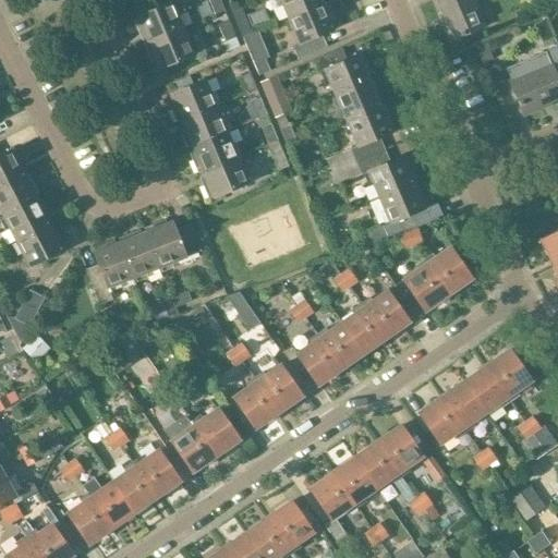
[(82,0),(36,0),(37,12),(84,8),(82,0)]
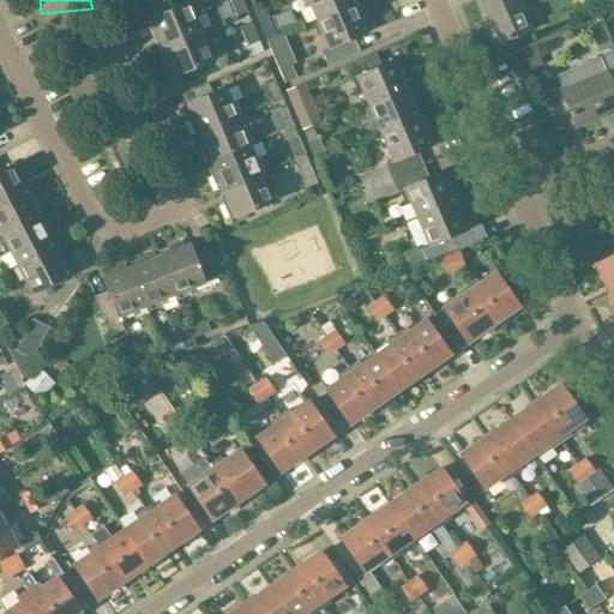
[(228,0),(235,17),(245,13),(239,0),(228,0)]
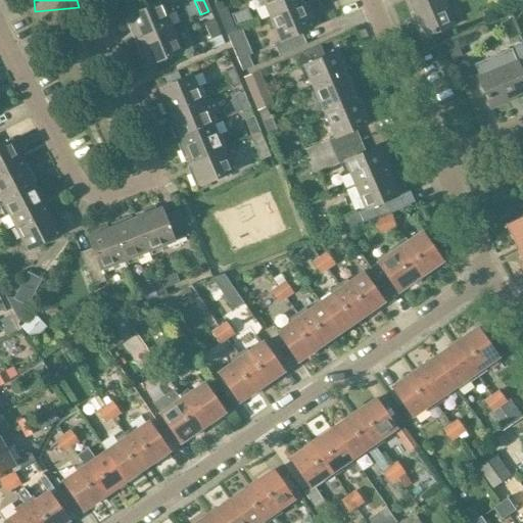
[(303,0),(260,0),(269,16),(304,2),(303,0)]
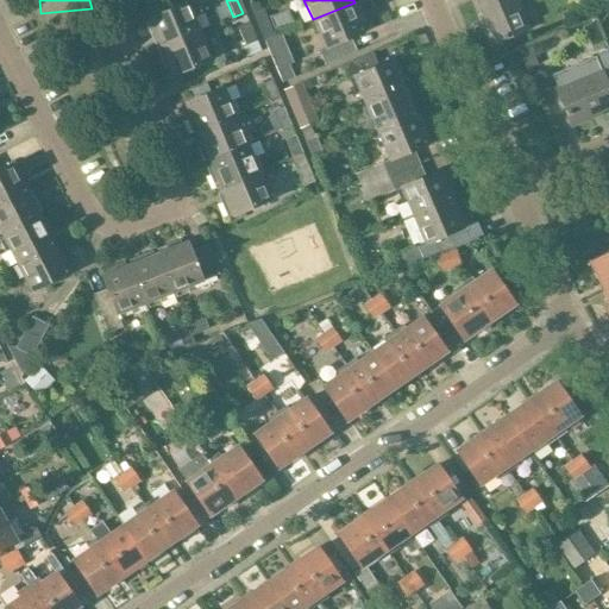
[(475,0),(494,43),(527,30),(514,0),(475,0)]
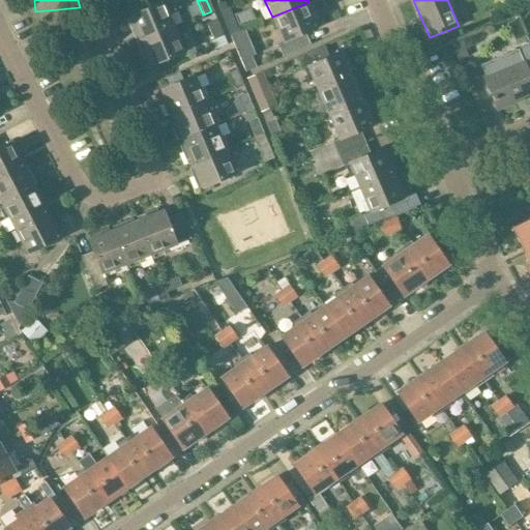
[(308,2),(272,17),(283,43),(276,46),(281,57),(308,46),(302,32),(318,26),(308,2)]
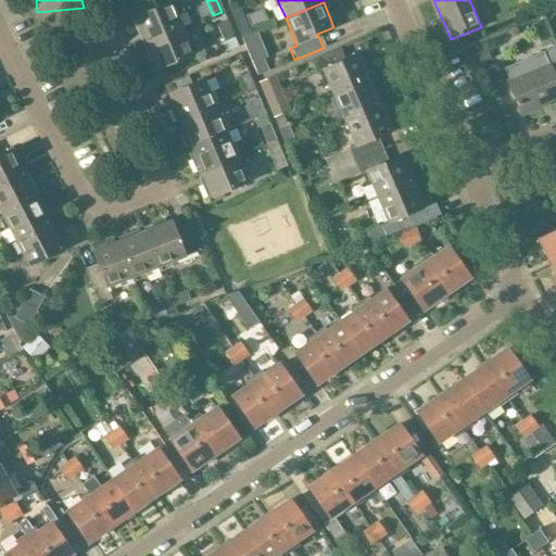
[(130,21),(141,47),(181,29),(171,3),(130,21)]
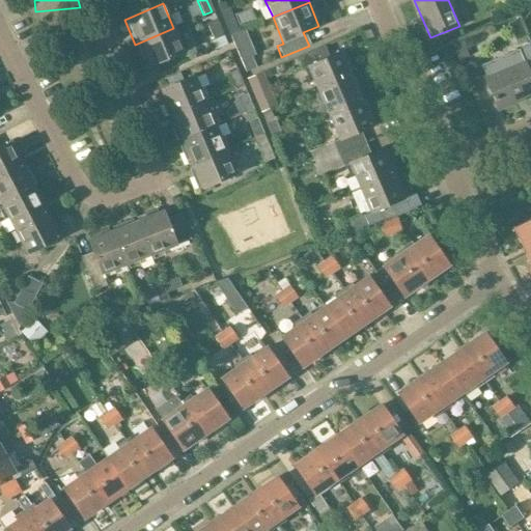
[(229,36),(238,33),(231,17),(223,21),(229,36)]
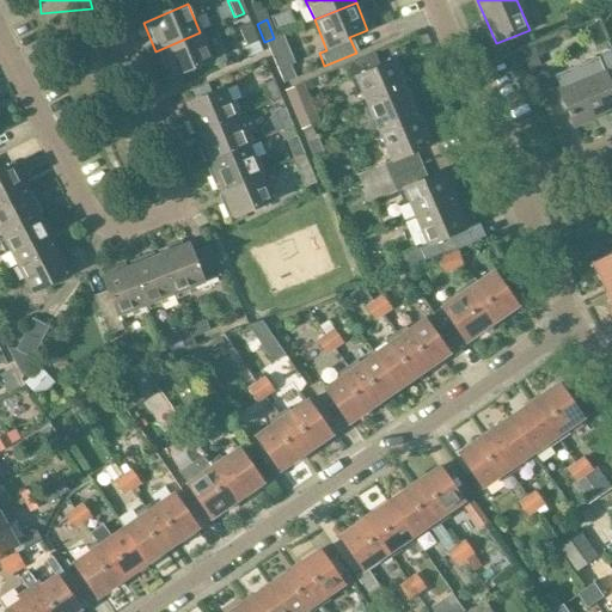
[(257,44),(249,24),(239,28),(246,48),(257,44)]
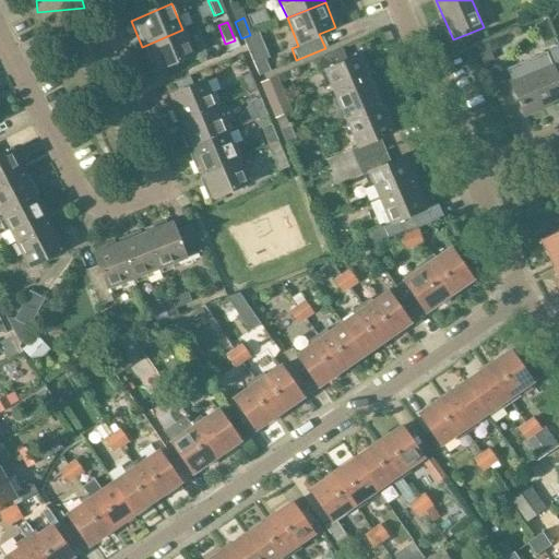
[(153,73),(193,56),(182,30),(142,47),(153,73)]
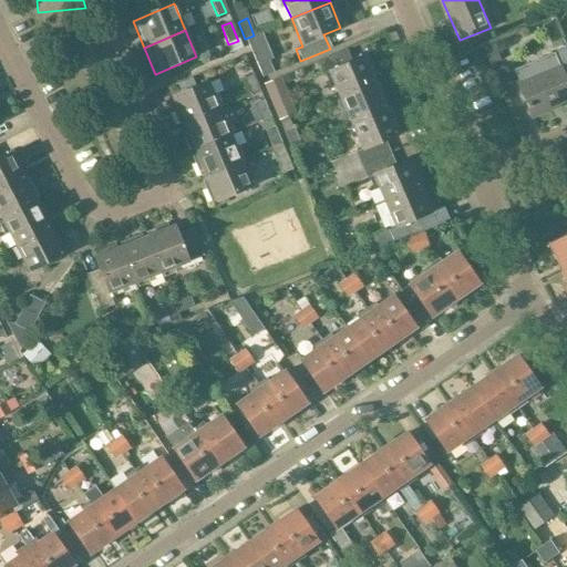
[(483,49),(488,65),(500,61),(493,45),(483,49)]
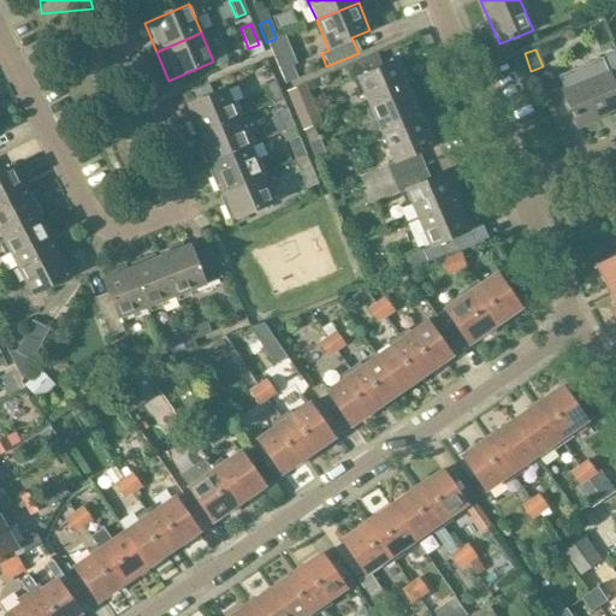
[(578,126),(615,110),(615,94),(614,90),(615,88),(615,58),(614,53),(599,60),(558,77),(564,92),(563,93),(578,126)]
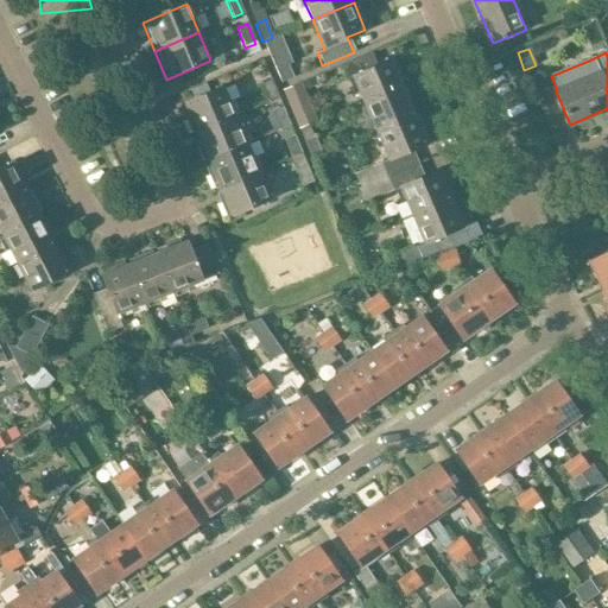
[(344,80),(352,77),(363,105),(407,87),(396,59),(377,67),(372,54),(340,67),(344,80)]
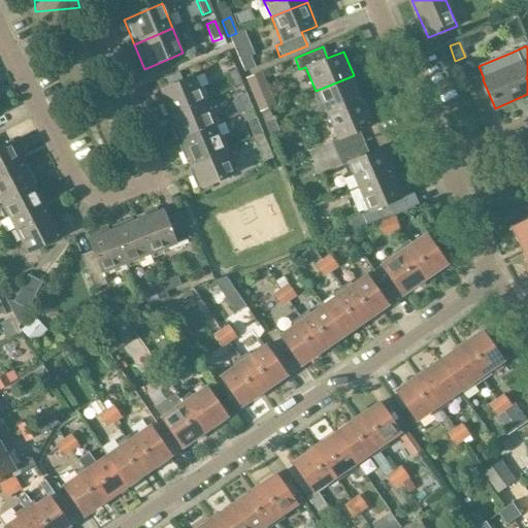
[(241,85),(235,70),(226,73),(232,89),(241,85)]
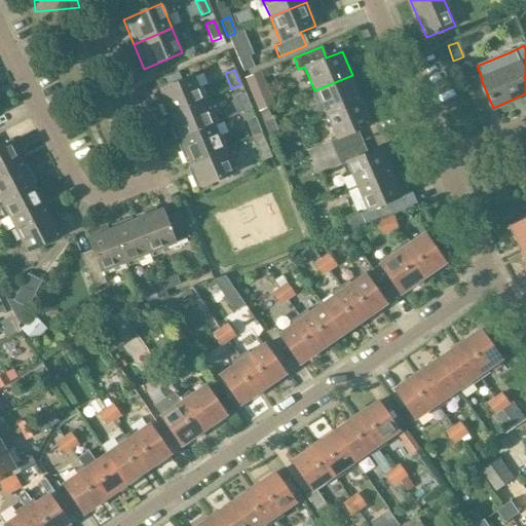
[(259,110),(275,105),(263,70),(247,76),(259,110)]
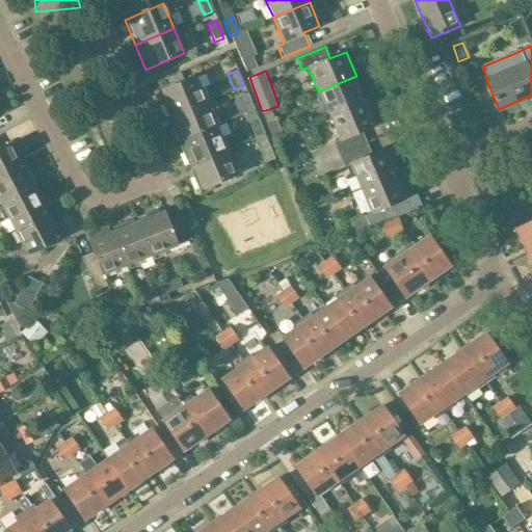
[(318,91),(328,116),(366,101),(356,76),(318,91)]
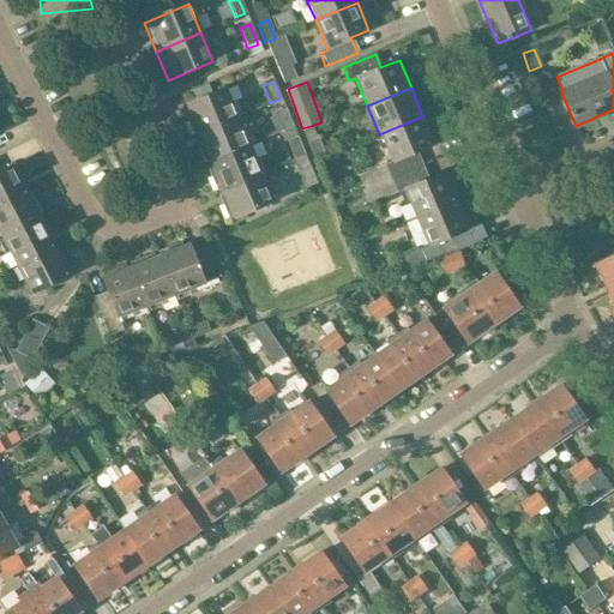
[(181,108),(193,137),(238,118),(226,90),(181,108)]
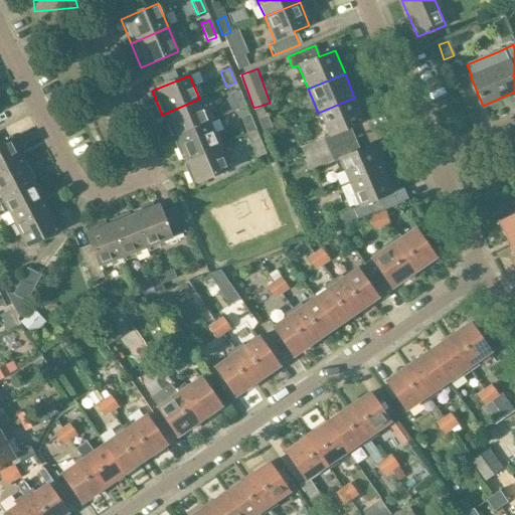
[(244,107),(238,92),(230,96),(236,111),(244,107)]
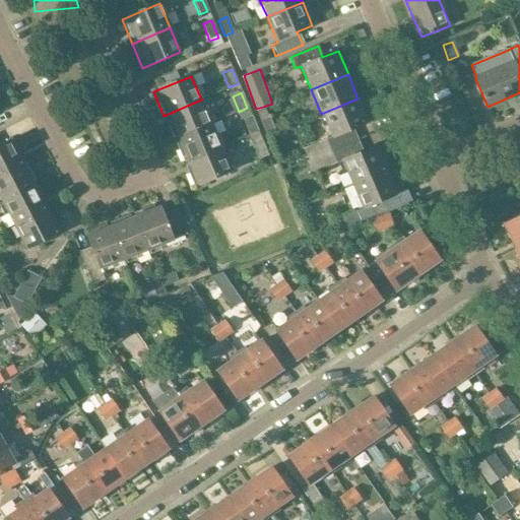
[(321,114),(331,138),(307,148),(312,159),(356,141),(351,129),(368,122),(358,99),(321,114)]
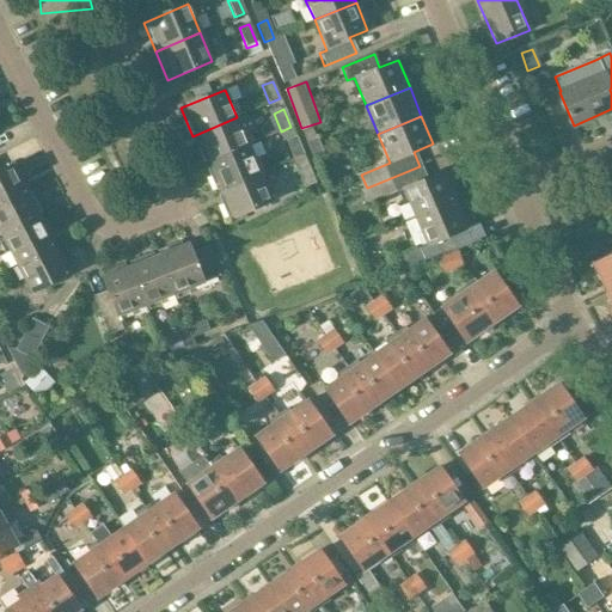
[(237,117),(193,136),(204,165),(249,146),(237,117)]
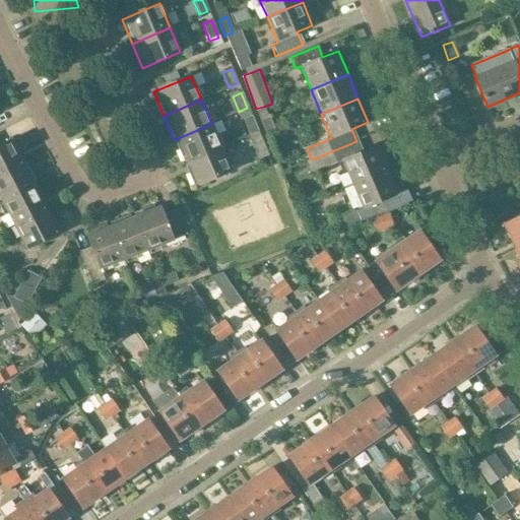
[(243,120),(249,136),(257,132),(251,117),(243,120)]
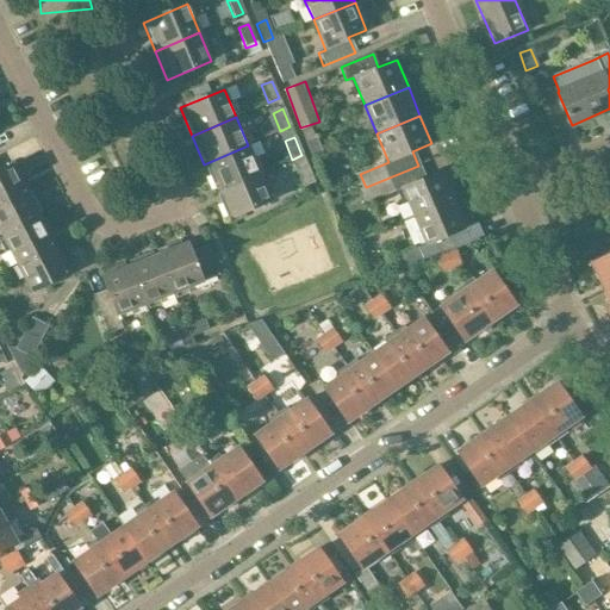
[(305,143),(312,161),(322,156),(315,138),(305,143)]
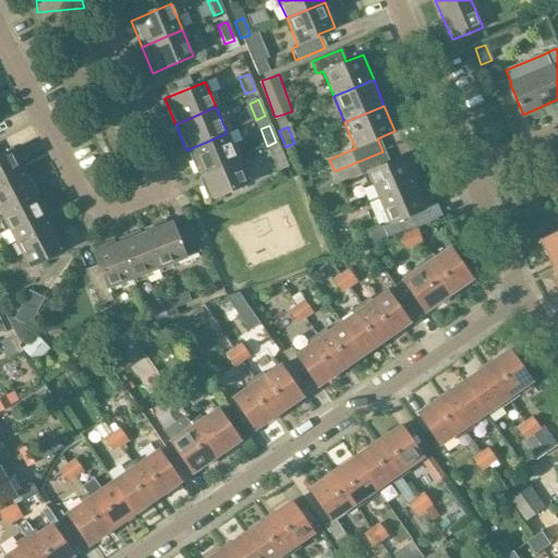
[(186,150),(197,176),(238,158),(227,133),(186,150)]
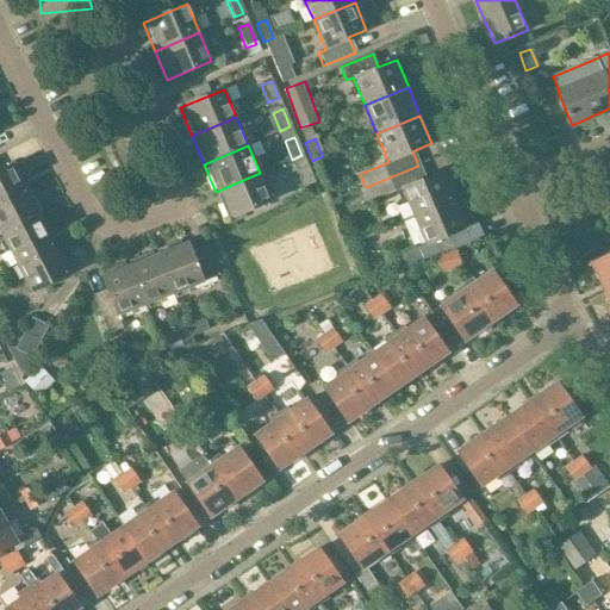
[(312,182),(302,155),(292,160),(303,187),(312,182)]
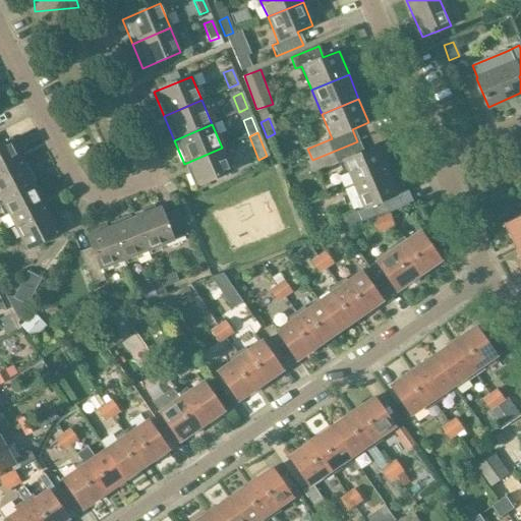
[(0,175),(26,163),(14,139),(0,147),(0,175)]
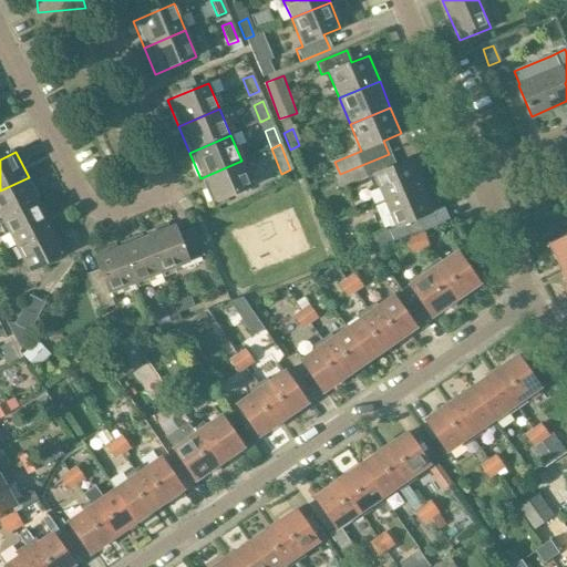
[(339,189),(372,176),(383,202),(423,185),(413,158),(394,166),(389,154),(340,174),(333,176),(339,189)]
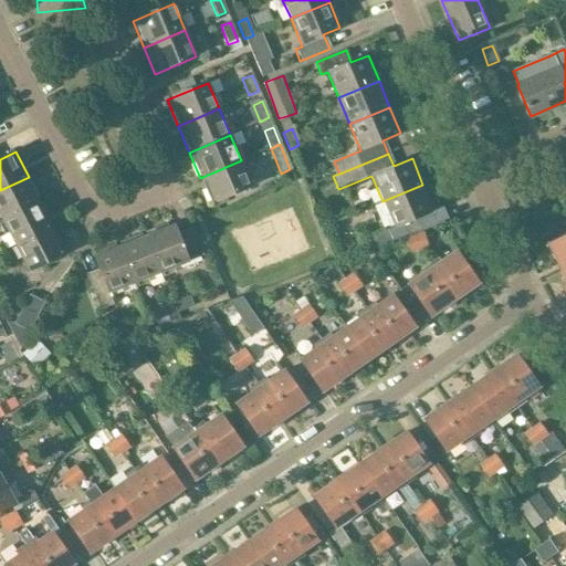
[(211,205),(252,187),(241,160),(200,178),(211,205)]
